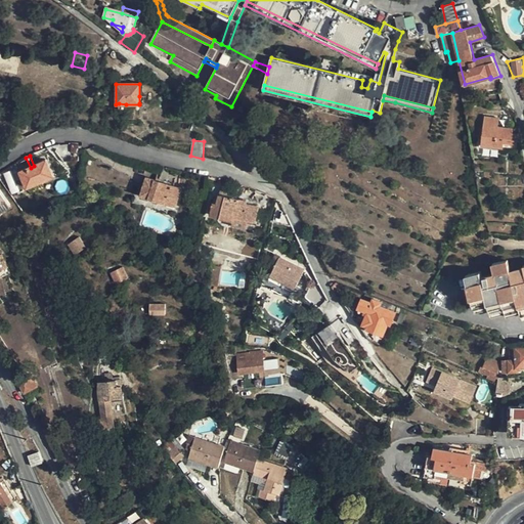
[(45,162),(34,166),(31,168),(18,172),(26,188),(51,177),(45,162)]
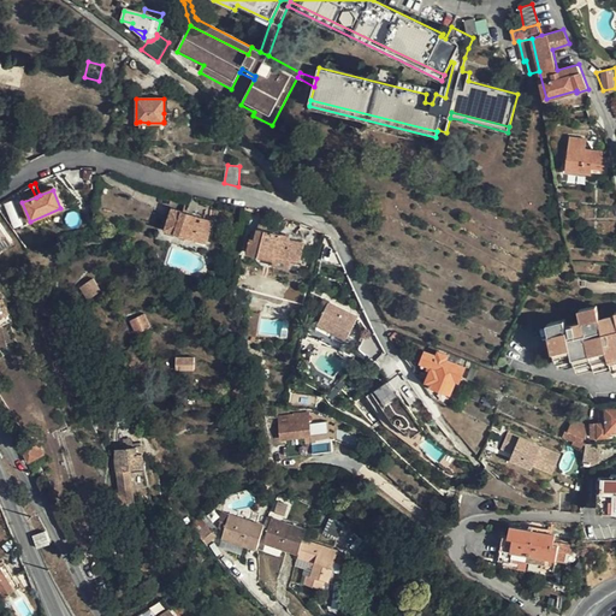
[(213,223),(172,209),(166,230),(207,243),(213,223)]
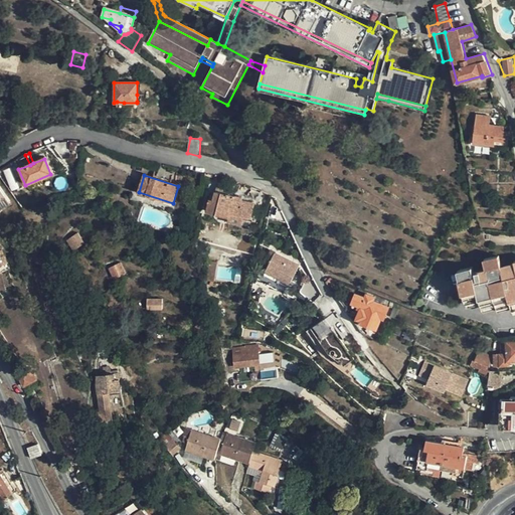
[(217,188),(215,196),(213,201),(210,200),(207,211),(217,213),(217,216),(229,218),(230,213),(250,218),(253,204),(241,201),(241,198),(222,194),(223,189),(217,188)]
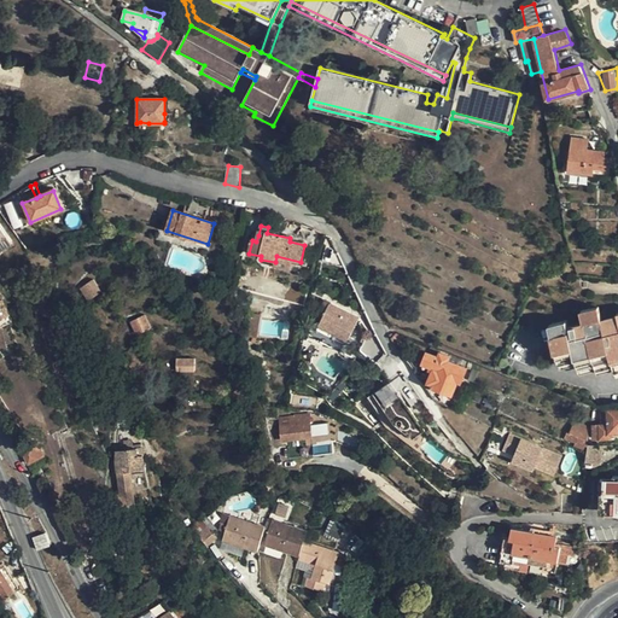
[(0,250),(11,244),(0,229),(0,250)]
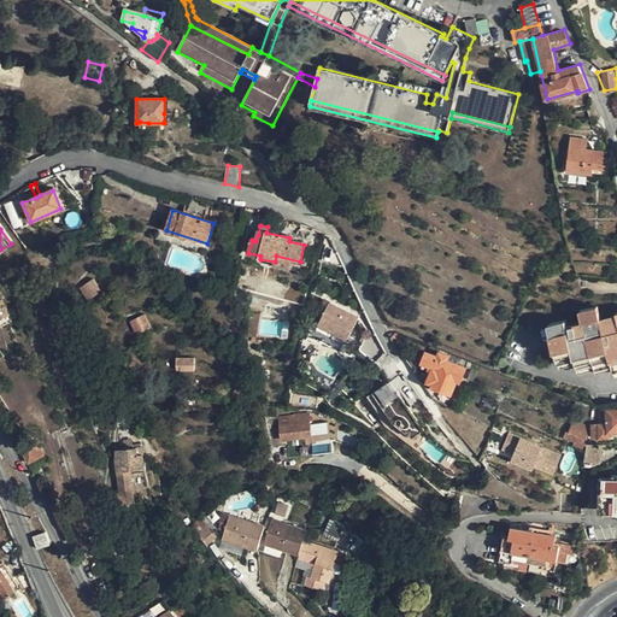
[(340,269),(344,253),(325,246),(322,262),(340,269)]
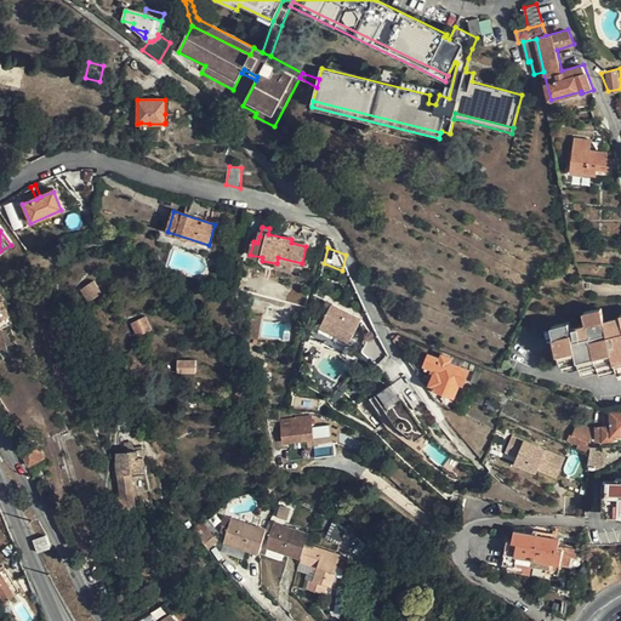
[(80,290),(85,296),(89,294),(93,300),(102,295),(92,281),(80,290)]
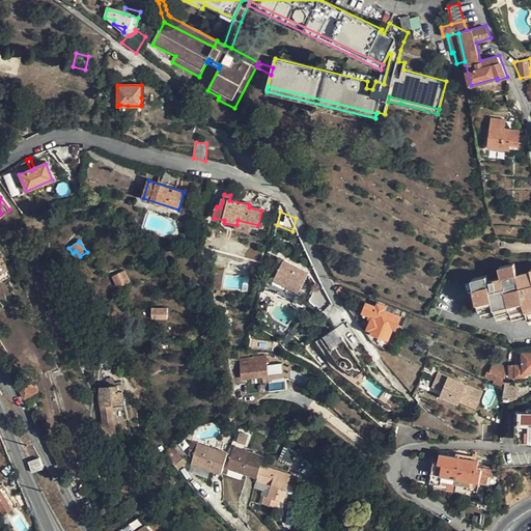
[(275,281),(286,286),(298,294),(308,275),(284,262),(281,269),(275,281)]
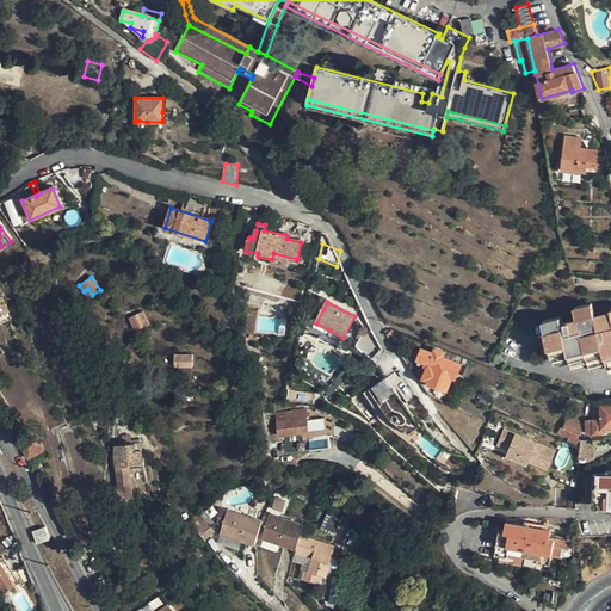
[(608,368),(610,366),(610,308),(610,309),(610,310),(610,312),(596,316),(592,303),(575,307),(578,319),(562,323),(560,316),(543,321),(553,359),(569,355),(571,360),(572,364),(588,360),(587,358),(597,357),(599,368),(608,365),(608,368)]
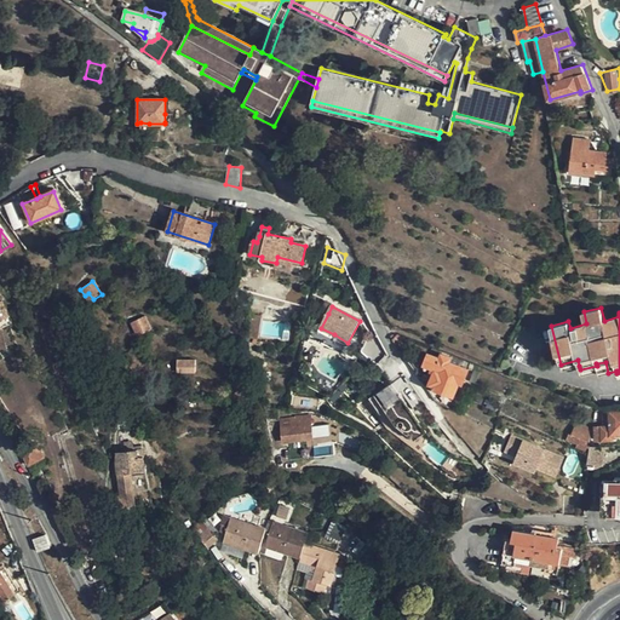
[(131,323),(133,329),(138,327),(142,334),(151,329),(145,317),(131,323)]
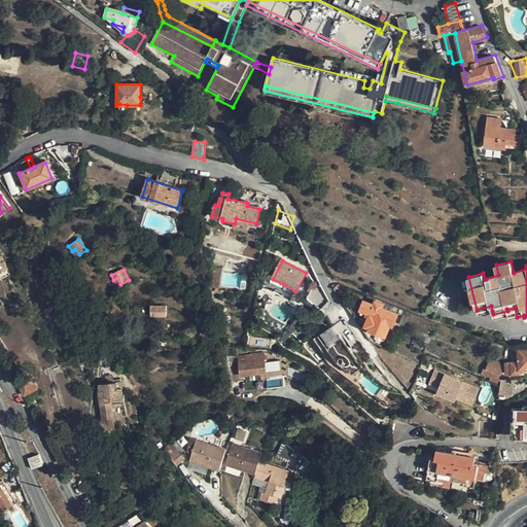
[(283,287),(284,284),(273,279),(272,281),(283,287)]
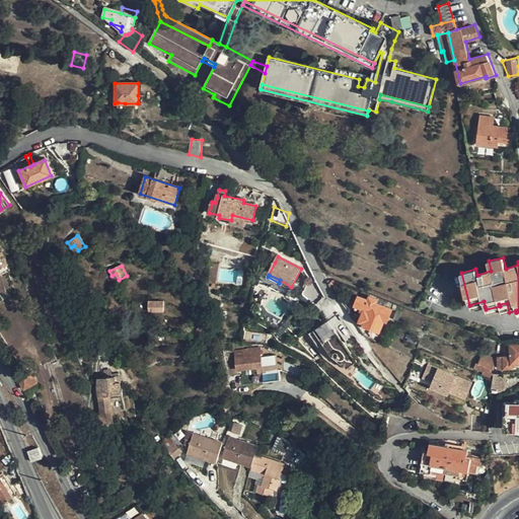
[(94,295),(88,296),(92,308),(97,306),(94,295)]
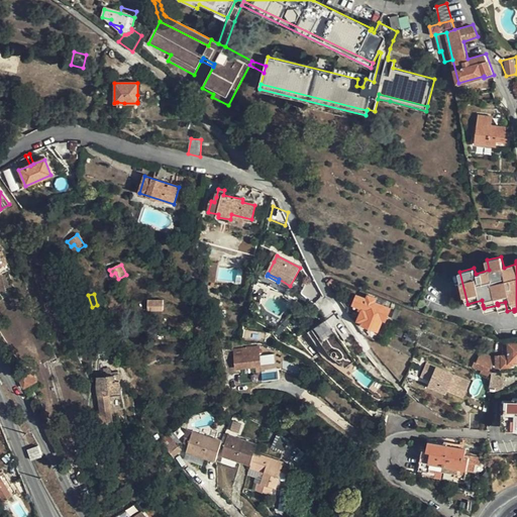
[(353,305),(359,306),(363,308),(362,311),(358,320),(362,321),(362,323),(379,330),(383,320),(386,321),(391,308),(375,302),(377,298),(368,295),(367,298),(356,295),(353,305)]
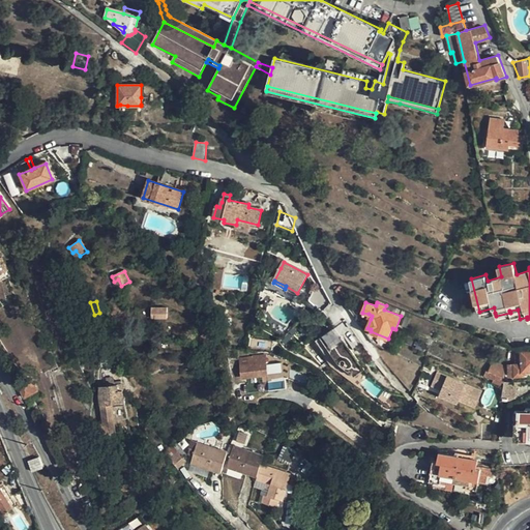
[(480,317),(495,313),(494,307),(479,312),(480,317)]
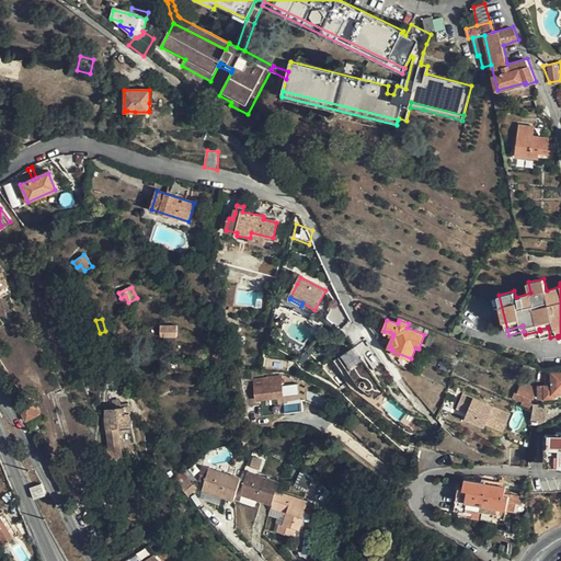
[(161,327),(160,333),(164,333),(164,339),(175,339),(175,327),(161,327)]
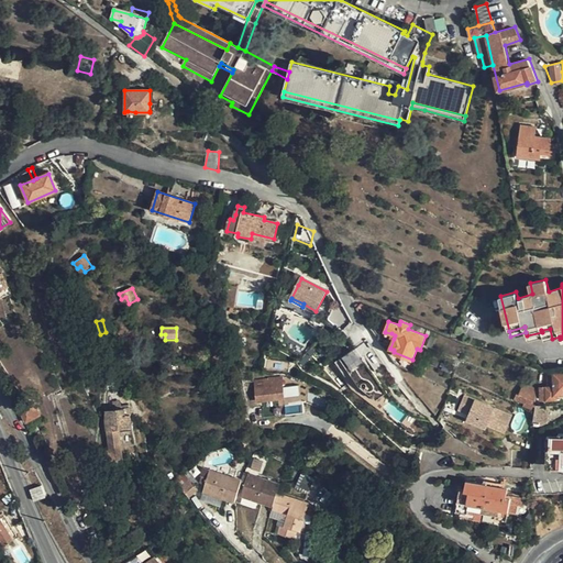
[(544,341),(552,339),(550,329),(541,330),(542,332),(543,338),(544,341)]
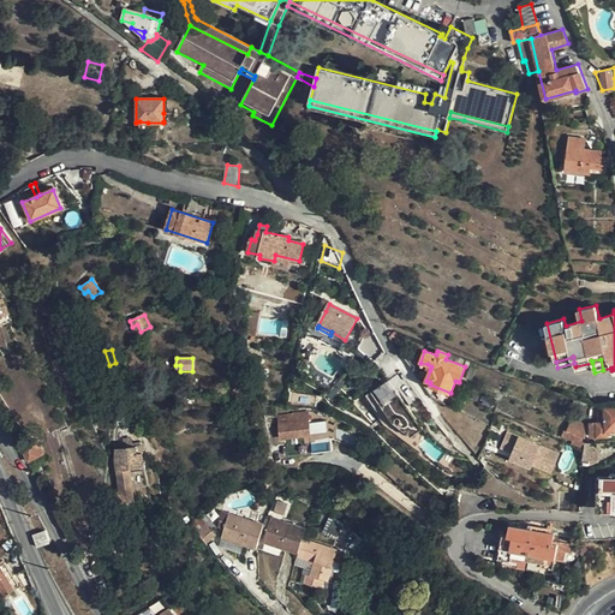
[(577,372),(593,369),(592,363),(575,366),(577,372)]
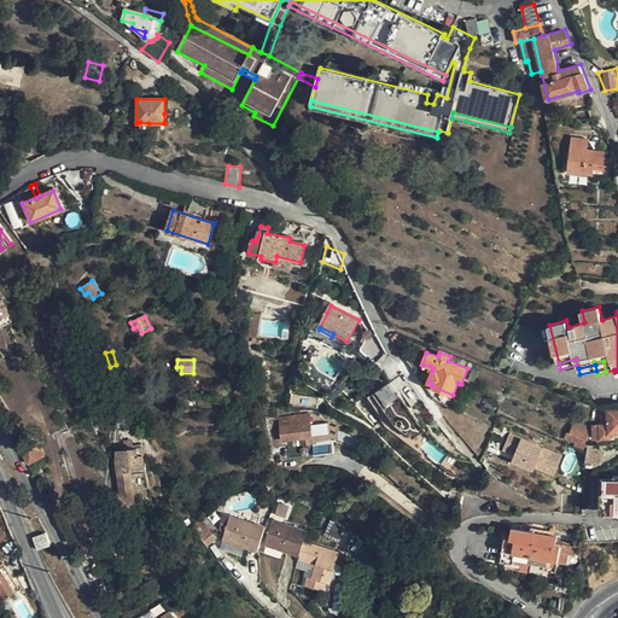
[(237,390),(249,396),(250,391),(251,388),(250,386),(248,384),(242,380),(237,390)]
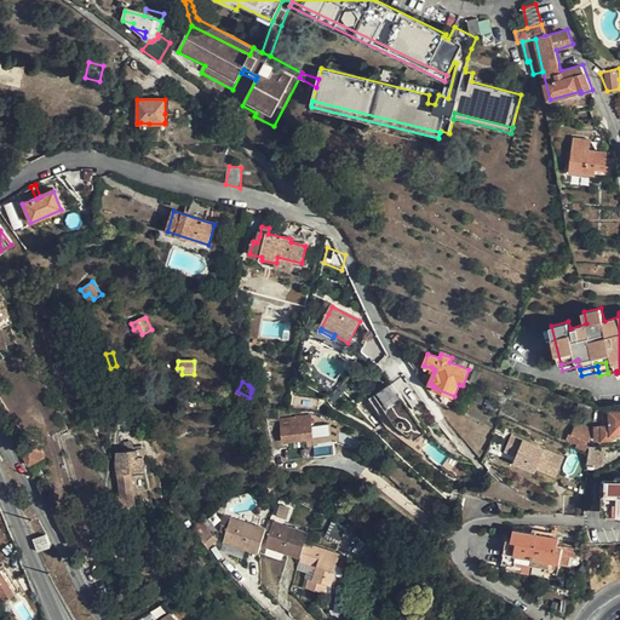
[(424,428),(391,384),(371,400),(382,415),(385,412),(390,419),(400,413),(415,434),(424,428)]
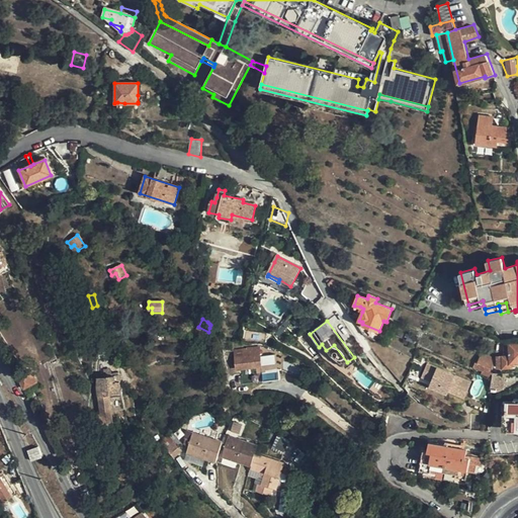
[(513,366),(512,363),(517,362),(517,342),(509,343),(509,346),(507,346),(507,349),(504,350),(504,356),(497,357),(498,367),(513,366)]
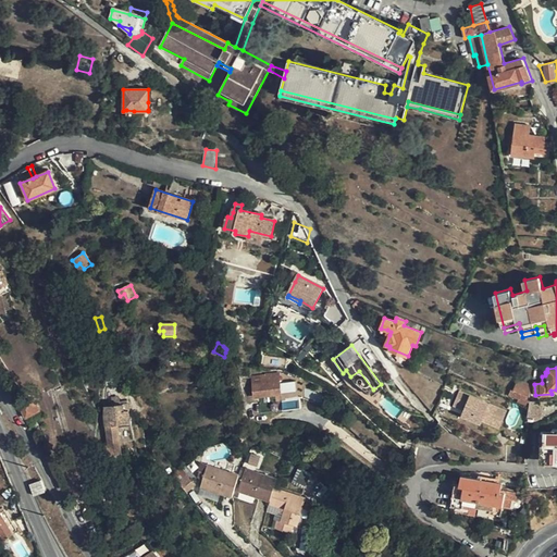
[(384,387),(381,384),(373,390),(359,371),(350,376),(355,382),(373,395),(384,387)]
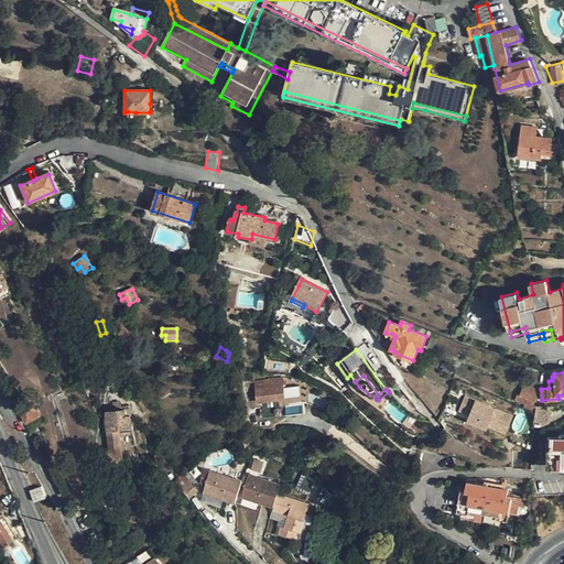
[(281,382),(281,379),(268,380),(269,384),(264,384),(264,383),(256,383),(258,402),(283,400),(283,389),(284,389),(285,387),(285,384),(283,382),(281,382)]
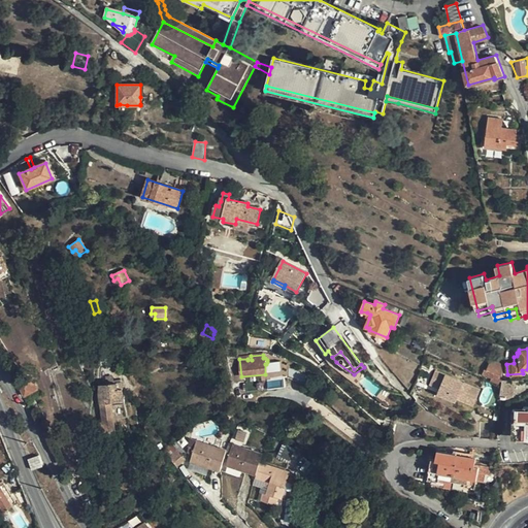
[(503,366),(503,365),(491,360),(487,369),(485,368),(482,374),(492,378),(494,373),(502,375),(503,366)]
